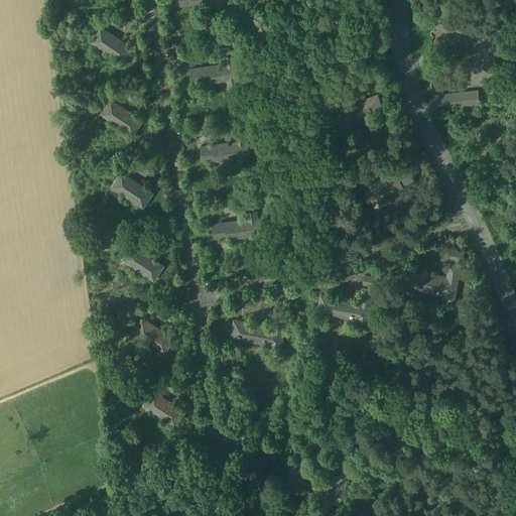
[(179,0),(180,4),(192,3),(192,5),(216,2),(217,9),(227,8),(226,0),(227,0),(179,0)]
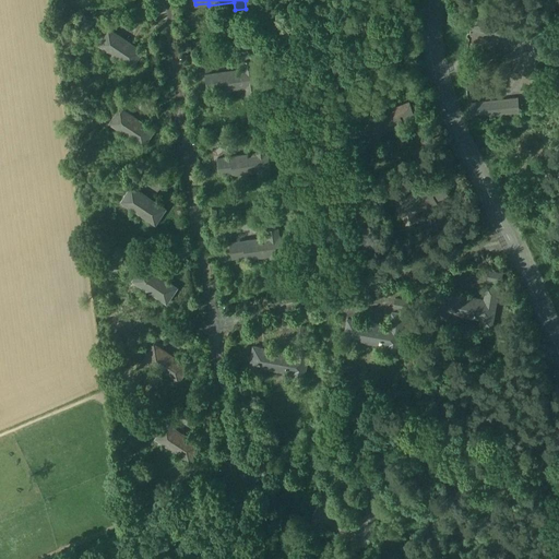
[(497,33),(498,25),(472,23),(471,31),(497,33)]
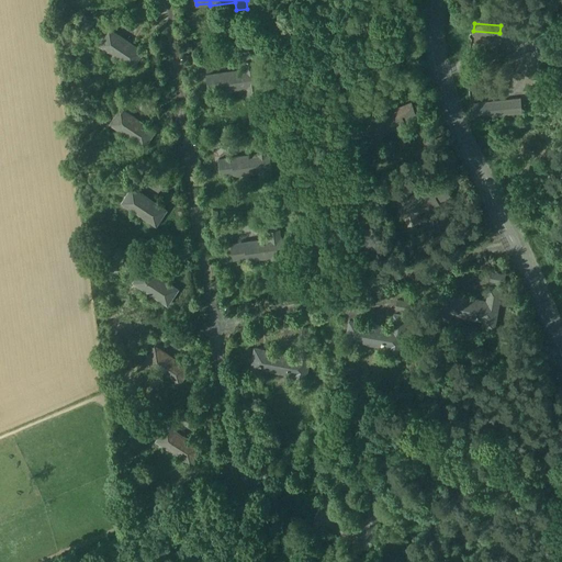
[(143,52),(109,30),(100,42),(108,47),(105,51),(133,68),(143,52)]
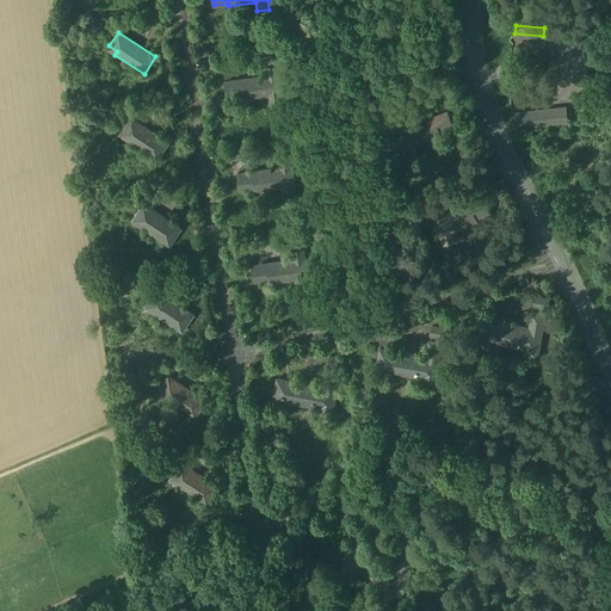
[(277,65),(265,67),(266,75),(238,79),(224,81),(227,98),(241,96),(241,98),(269,94),(270,103),(282,102),(281,93),(282,93),(279,73),(278,74),(277,65)]
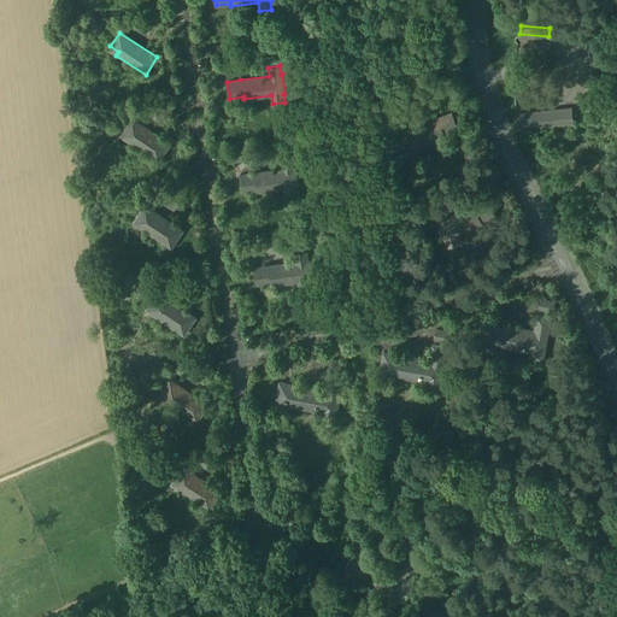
[(526,111),(528,129),(574,123),(571,106),(526,111)]
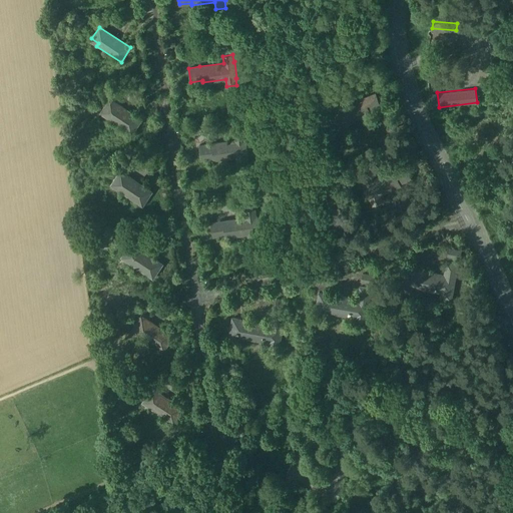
[(342,91),(332,96),(334,101),(345,97),(342,91)]
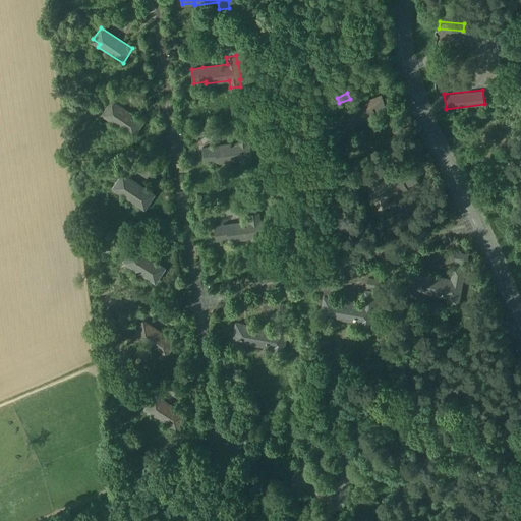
[(105,95),(93,97),(94,103),(106,101),(105,95)]
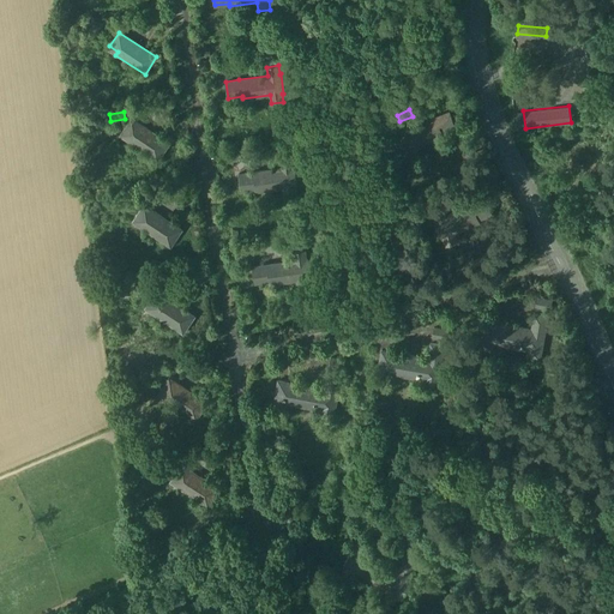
[(426,122),(410,128),(408,121),(396,126),(399,133),(398,134),(405,152),(408,151),(411,160),(422,155),(419,146),(444,136),(443,133),(456,127),(450,112),(437,118),(426,122)]
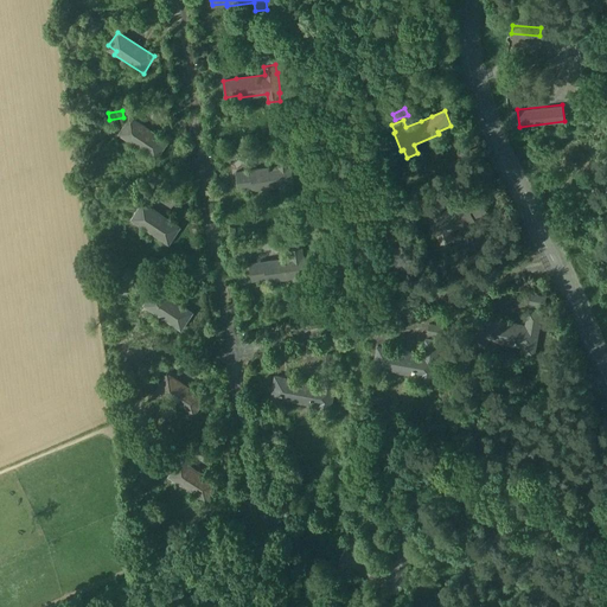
[(167,141),(129,116),(121,131),(129,136),(127,139),(155,158),(167,141)]
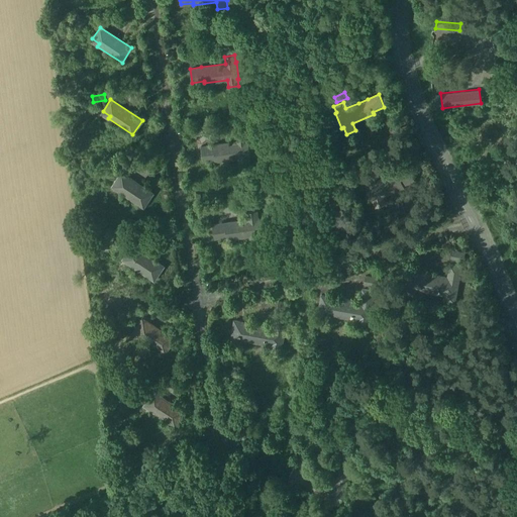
[(236,141),(222,143),(212,145),(201,146),(203,161),(215,159),(216,162),(238,158),(239,166),(249,164),(248,157),(250,157),(247,140),(246,140),(245,133),(235,134),(236,141)]
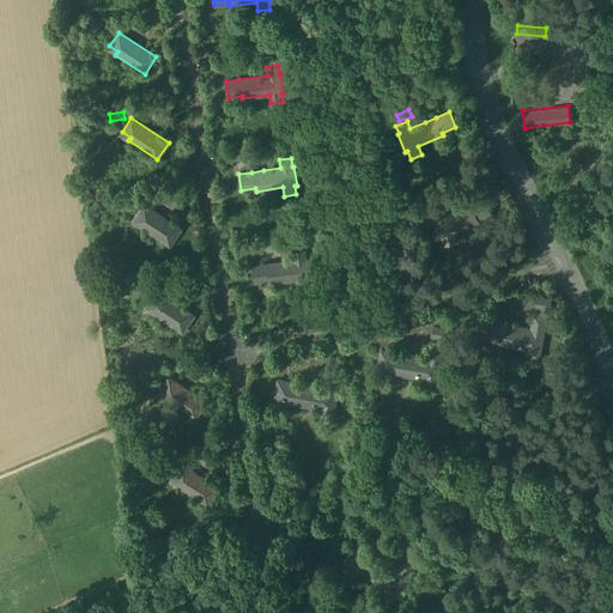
[(135,196),(122,200),(125,207),(138,204),(135,196)]
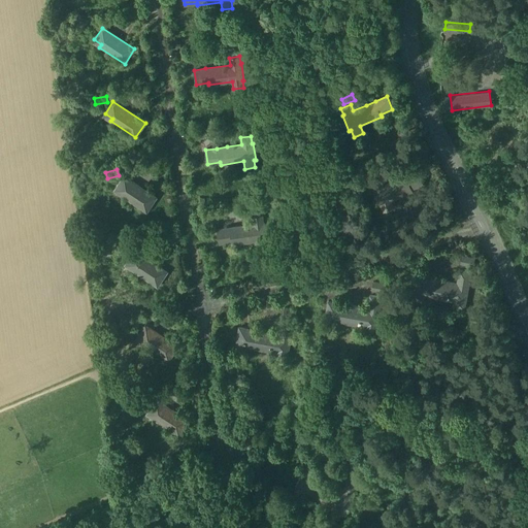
[(397,178),(384,185),(382,177),(371,182),(374,188),(373,189),(380,204),(381,203),(384,210),(393,206),(391,200),(413,191),(411,189),(423,184),(418,170),(406,174),(397,178)]
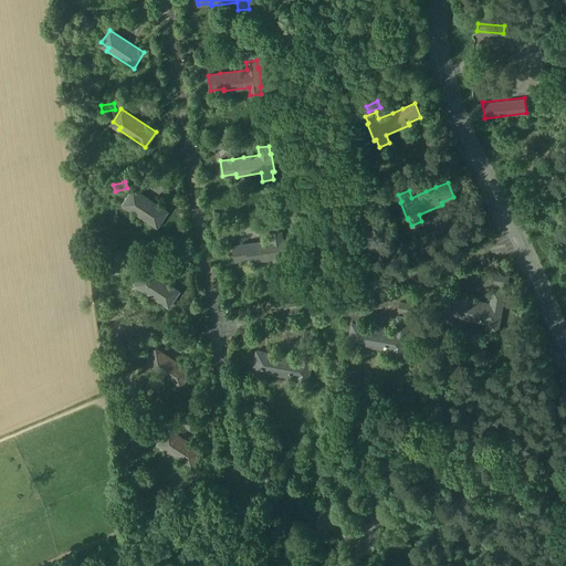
[(167,211),(133,189),(124,201),(132,207),(129,209),(157,228),(167,211)]
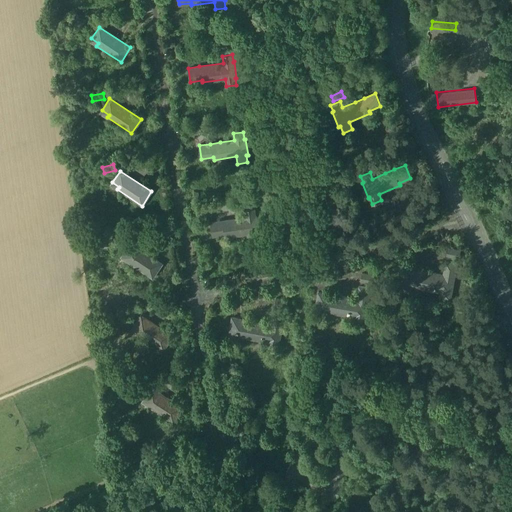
[(245,218),(231,220),(231,219),(210,223),(212,236),(224,234),(225,237),(247,234),(248,241),(258,239),(257,232),(259,232),(256,216),(255,216),(254,209),(244,210),(245,218)]
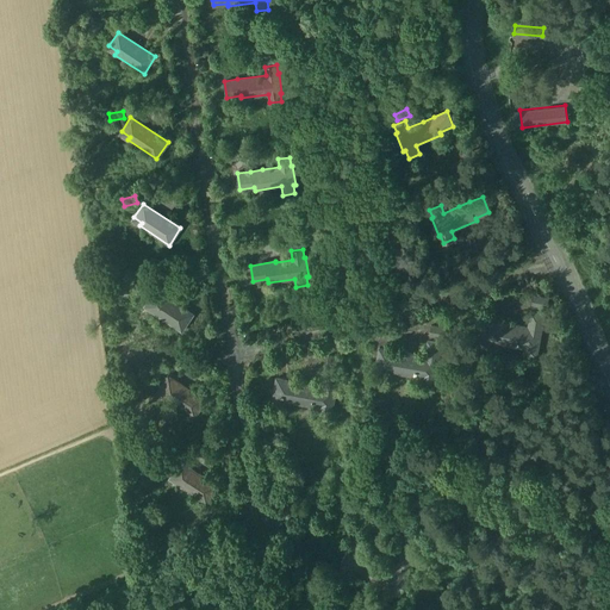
[(147,282),(134,285),(135,293),(148,290),(147,282)]
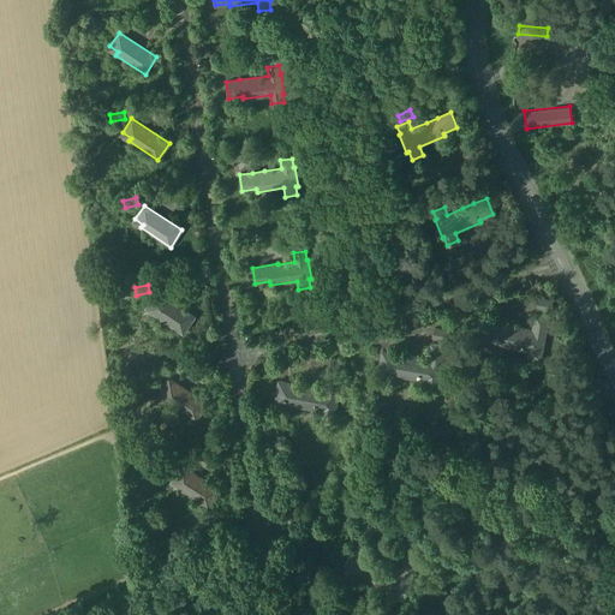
[(195,317),(156,292),(148,306),(156,312),(154,315),(183,334),(195,317)]
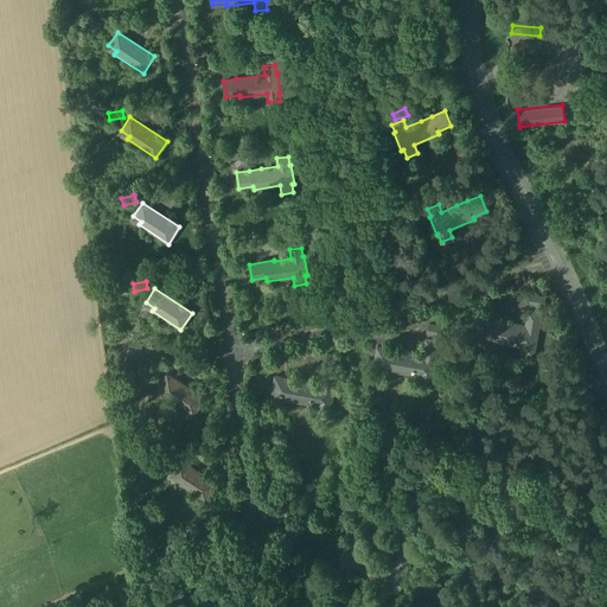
[(547,298),(531,295),(530,304),(544,306),(547,298)]
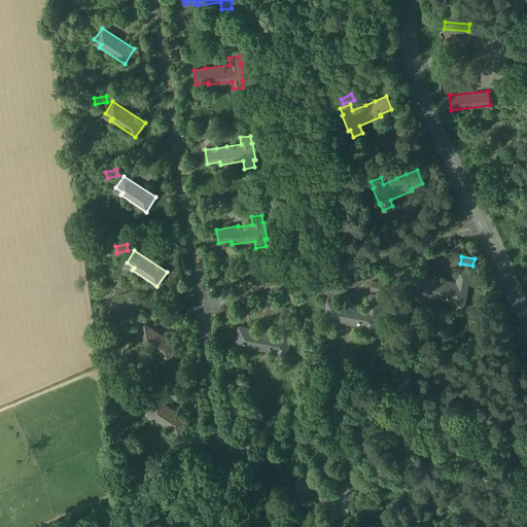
[(440,279),(427,277),(417,275),(412,299),(423,301),(424,295),(453,301),(452,307),(463,309),(470,272),(459,270),(456,282),(440,279)]
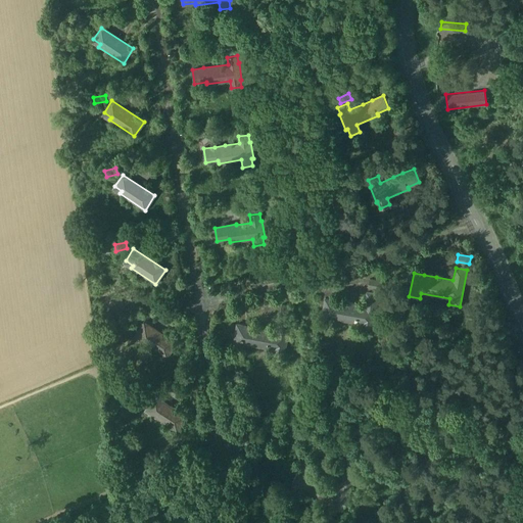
[(382,282),(370,279),(368,287),(381,289),(382,282)]
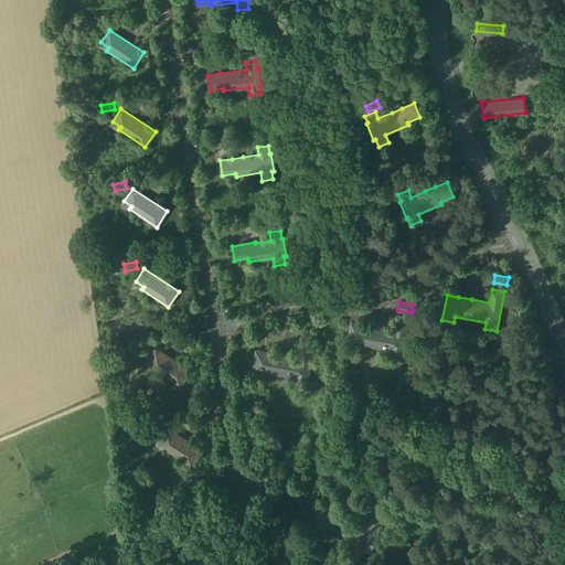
[(376,327),(363,324),(362,326),(351,323),(347,349),(359,351),(360,344),(391,350),(390,356),(402,359),(408,319),(396,317),(394,331),(376,328),(376,327)]
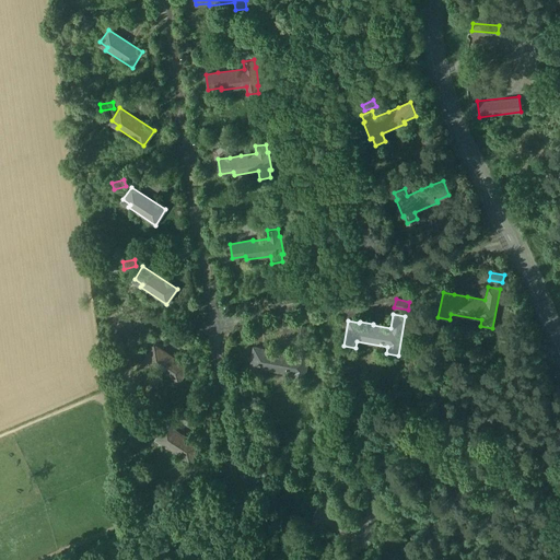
[(315,329),(301,327),(300,335),(313,337),(315,329)]
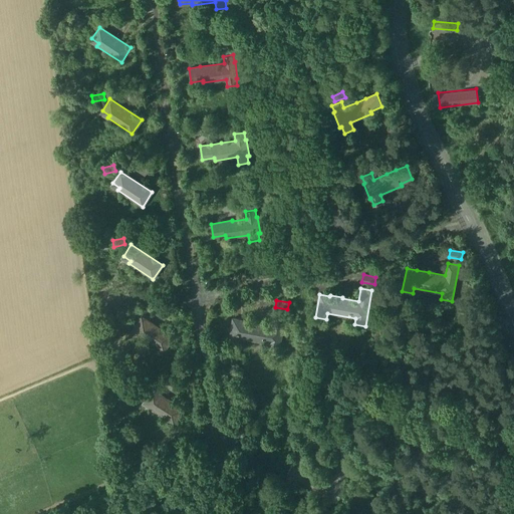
[(272,326),(255,323),(243,321),(233,319),(228,342),(240,344),(241,339),(268,344),(267,349),(278,351),(285,315),(274,313),(272,326)]
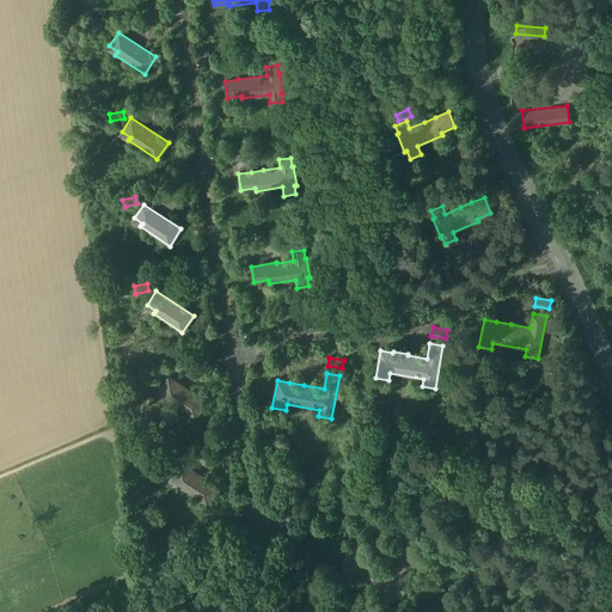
[(206,403),(169,378),(159,392),(167,397),(166,401),(195,420),(206,403)]
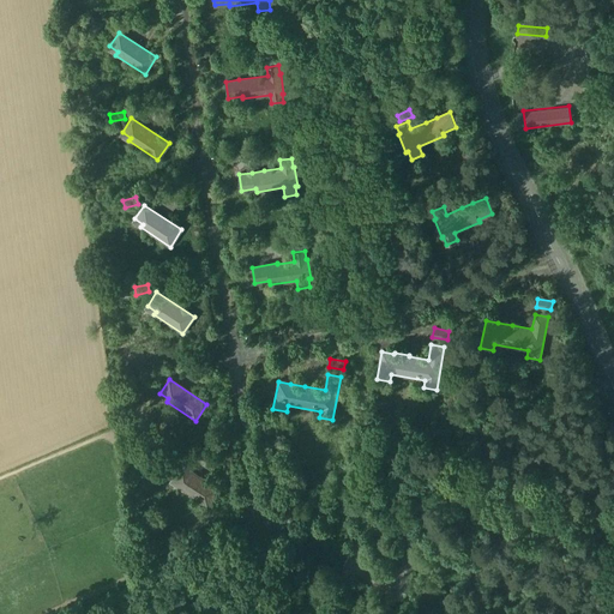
[(170,458),(157,462),(158,469),(173,467),(170,458)]
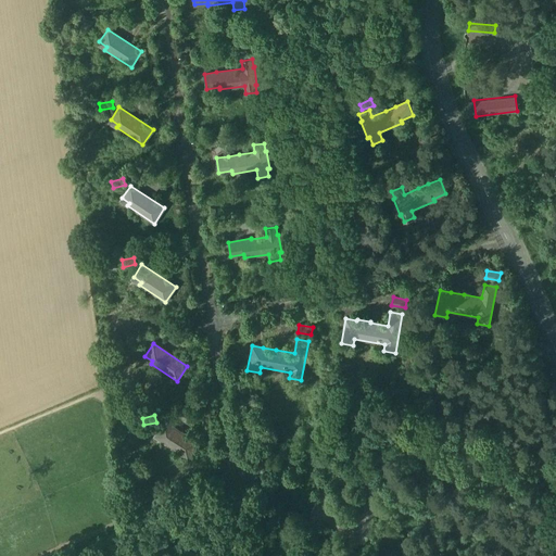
[(199,443),(164,421),(155,433),(164,439),(162,442),(188,459),(199,443)]
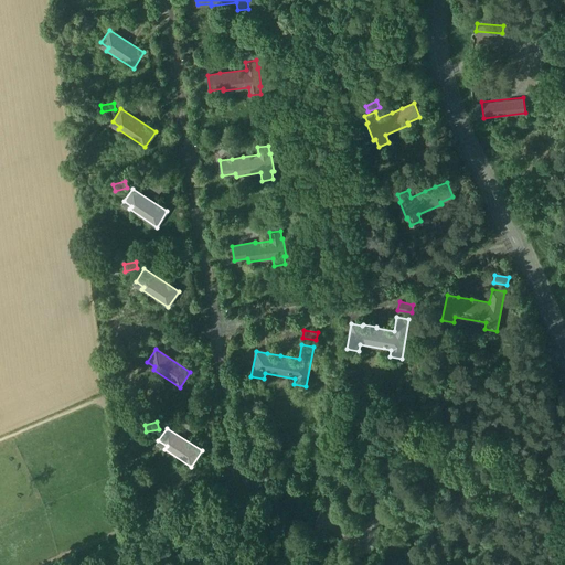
[(400,493),(387,487),(384,493),(396,500),(400,493)]
